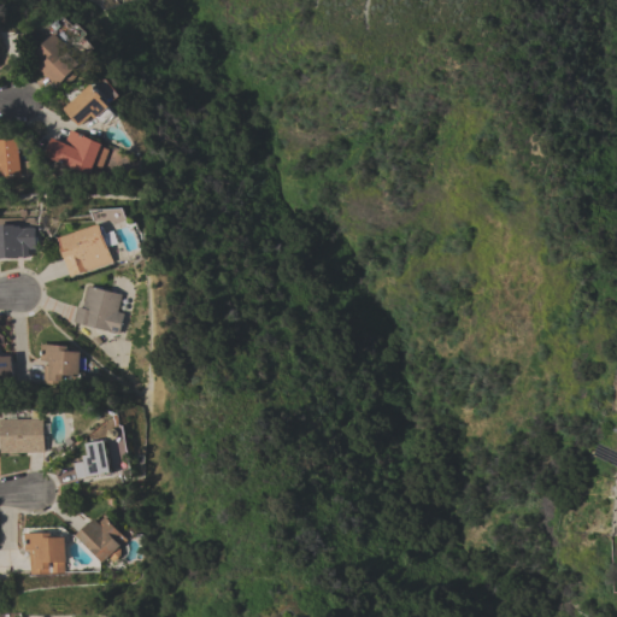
[(58,86),(30,58),(57,33),(74,51),(71,53),(76,58),(77,57),(83,62),(74,71),(78,75),(68,86),(63,81),(58,86)]
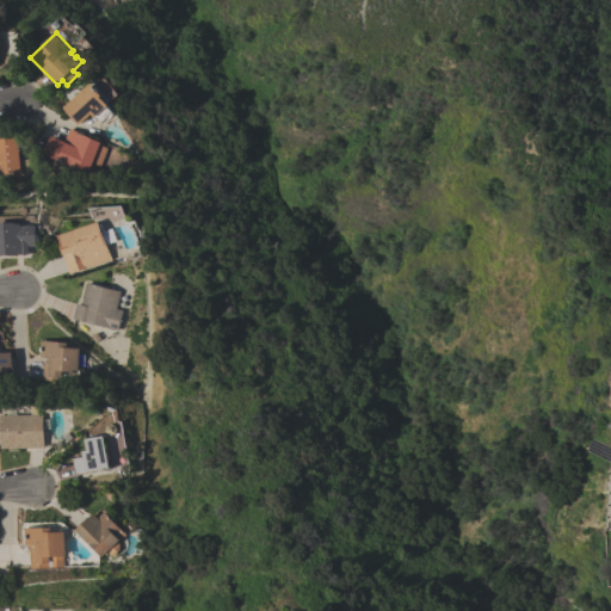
[(63,106),(93,82),(103,96),(102,97),(109,105),(107,106),(115,115),(112,116),(111,113),(102,122),(96,116),(94,117),(92,113),(79,124),(63,106)]
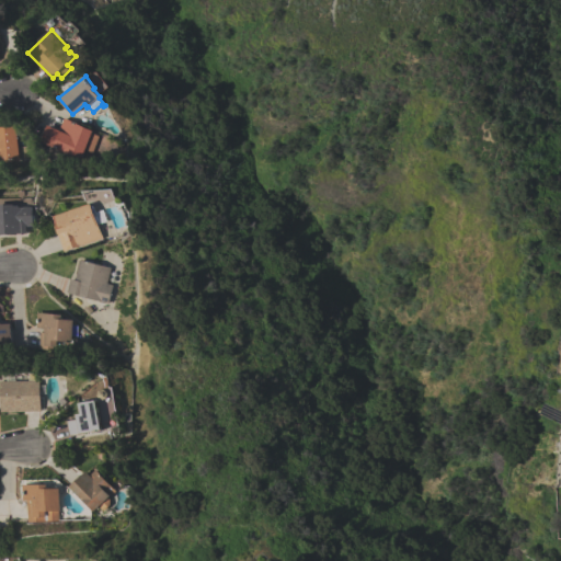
[(64,117),(92,130),(91,132),(99,135),(91,152),(83,149),(79,158),(67,152),(39,140),(46,125),(58,129),(64,117)]
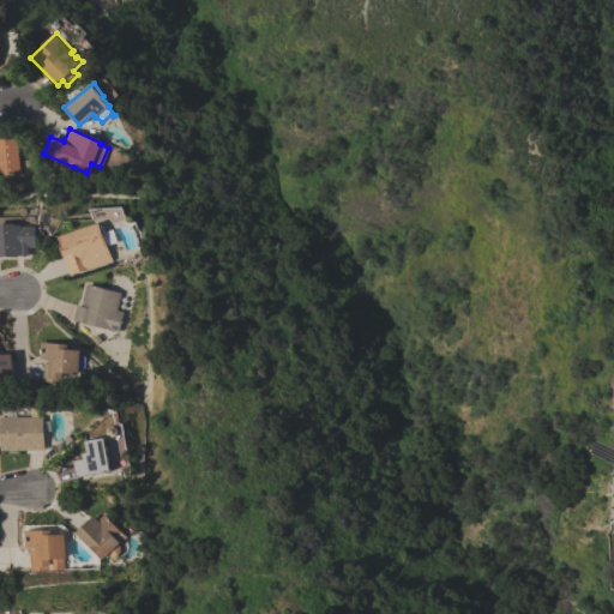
[(0,174),(0,138),(17,138),(17,139),(26,139),(28,149),(18,149),(18,161),(28,160),(29,173),(19,174),(19,175),(2,176),(2,174),(0,174)]
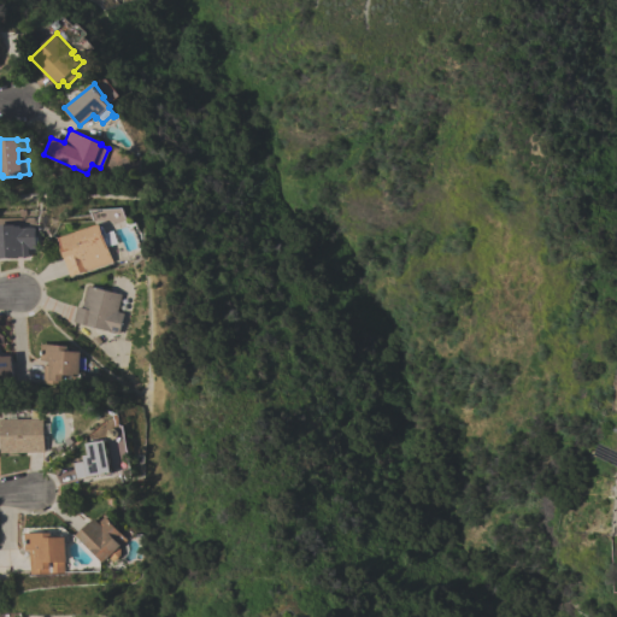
[(101,223),(107,246),(115,245),(109,224),(125,219),(122,205),(92,213),(94,224),(101,223)]
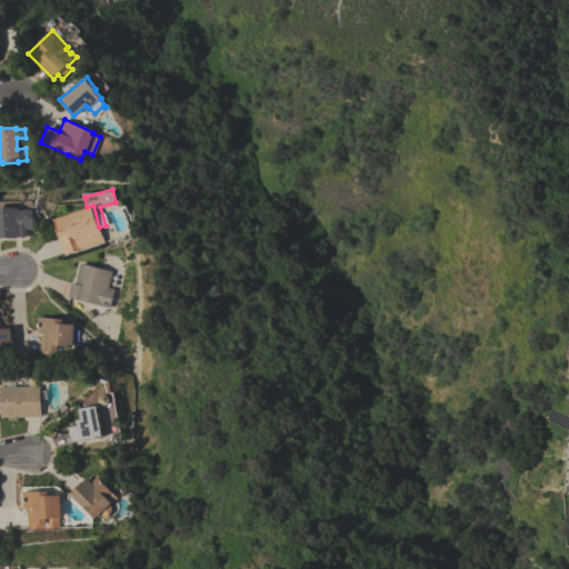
[(93,206),(105,241),(65,255),(56,228),(58,228),(55,219),(93,206)]
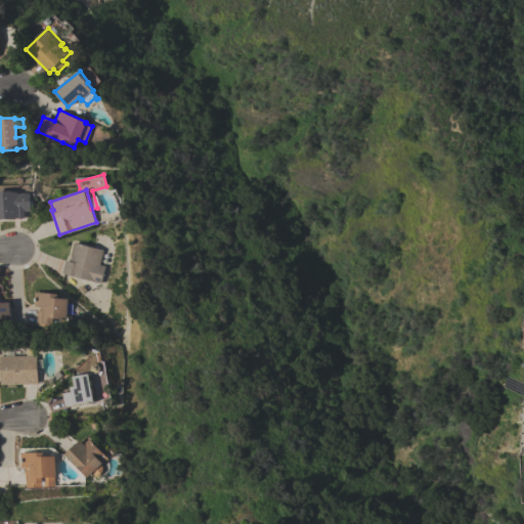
[(32,192),(32,212),(19,212),(20,218),(1,218),(1,219),(0,219),(0,190),(14,190),(14,191),(18,191),(18,192),(32,192)]
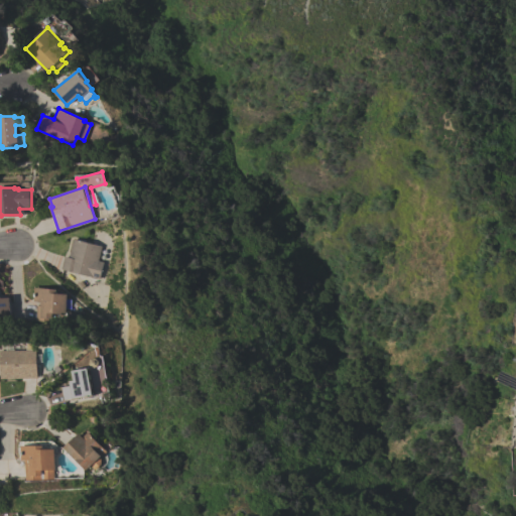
[(73,238),(101,246),(98,260),(103,262),(98,279),(90,277),(91,276),(60,268),(63,256),(68,257),(73,238)]
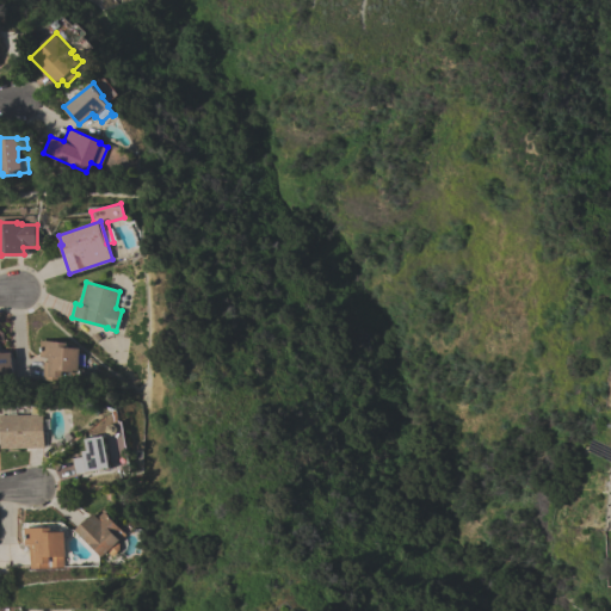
[(79,349),(76,372),(61,371),(60,377),(60,381),(41,380),(42,362),(47,362),(47,357),(38,357),(41,340),(67,343),(67,347),(79,349)]
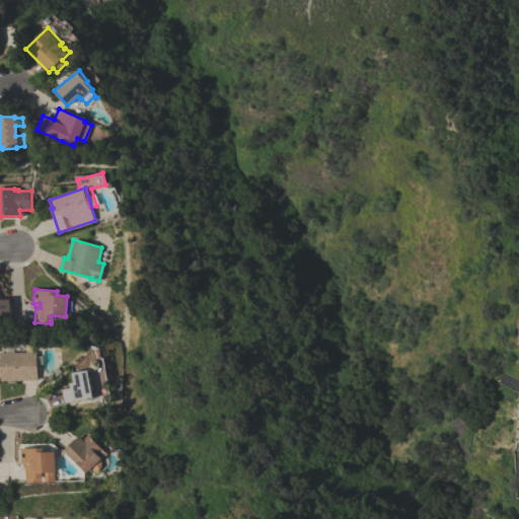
[(10,317),(0,317),(0,299),(9,299),(10,317)]
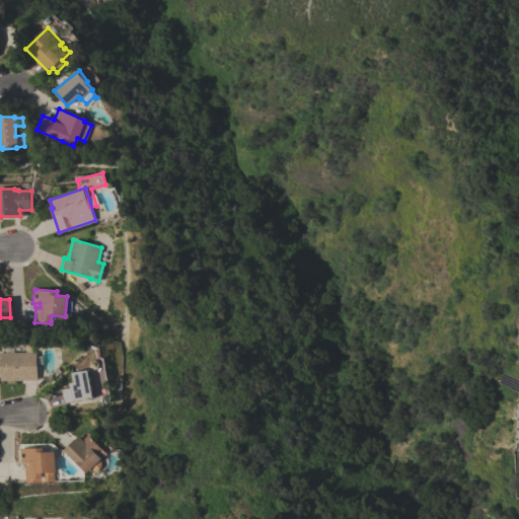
[(0,351),(36,351),(38,380),(0,381),(0,351)]
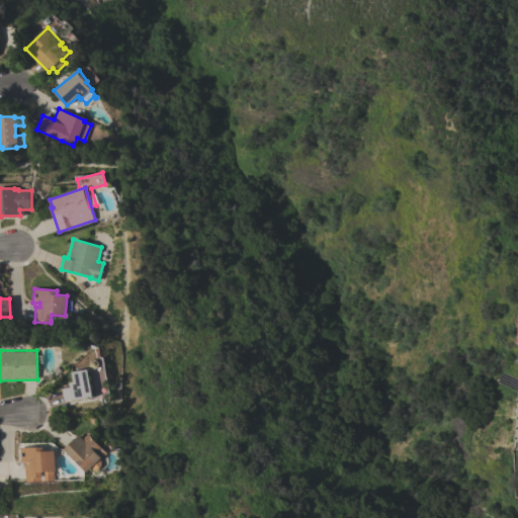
[(64,402),(61,387),(70,386),(69,381),(73,380),(71,371),(88,367),(89,370),(88,371),(93,397),(64,402)]
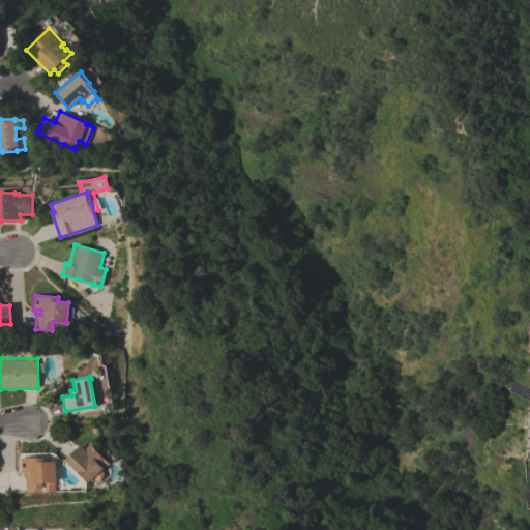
[(87,482),(68,463),(68,464),(64,460),(66,458),(66,457),(74,449),(75,450),(80,444),(84,448),(89,443),(104,459),(100,461),(106,466),(100,470),(102,471),(102,476),(95,482),(92,478),(87,482)]
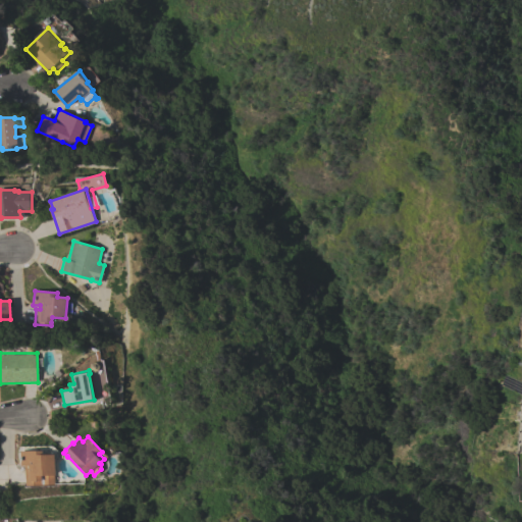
[(24,485),(24,465),(20,465),(20,451),(44,451),(44,452),(52,452),(52,454),(55,454),(55,475),(53,475),(53,484),(41,484),(41,485),(24,485)]
